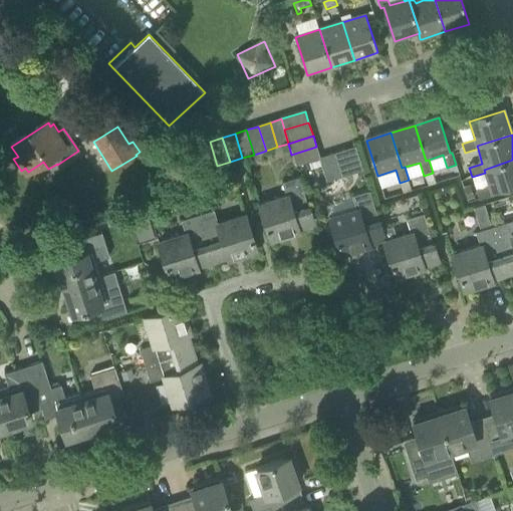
[(295,167),(320,159),(316,147),(291,155),(295,167)]
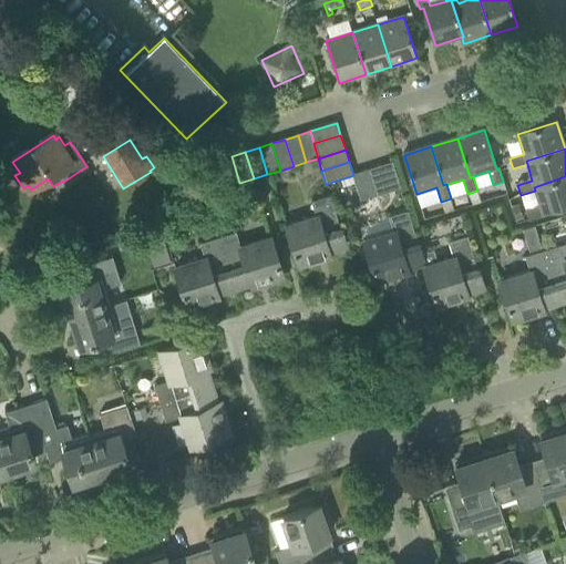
[(392,163),(378,167),(387,194),(401,190),(392,163)]
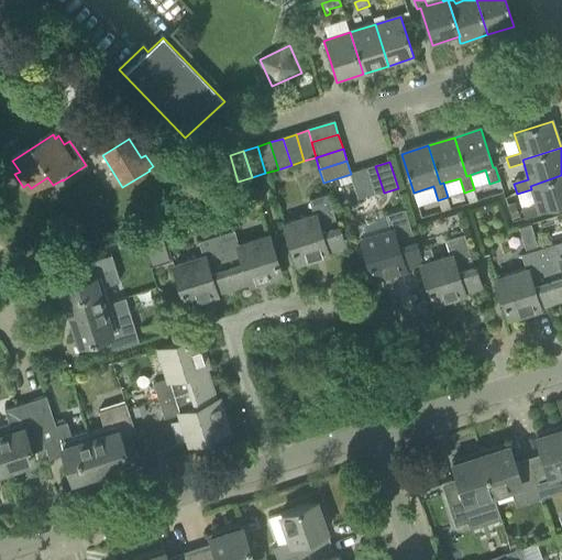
[(375,166),(363,171),(371,197),(384,193),(375,166)]
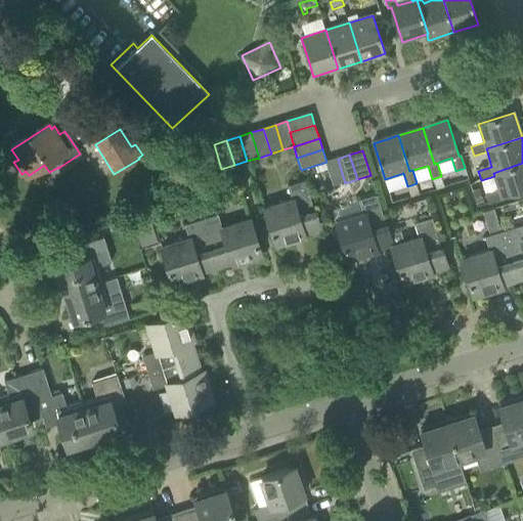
[(345,183),(338,159),(327,162),(335,186),(345,183)]
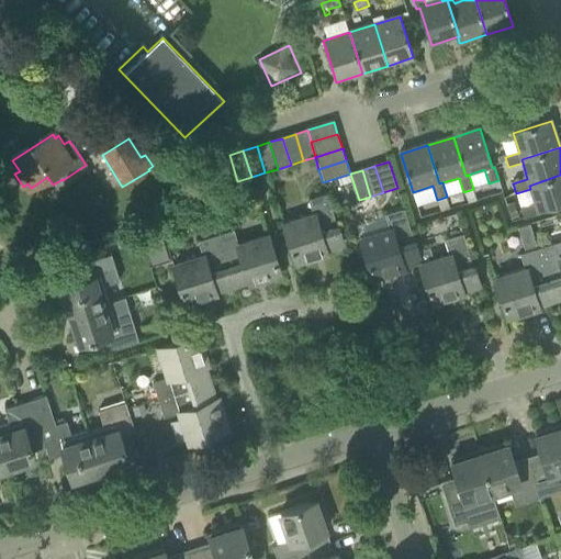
[(560,175),(529,186),(530,189),(536,205),(522,210),(525,220),(539,215),(538,212),(560,204),(560,175)]
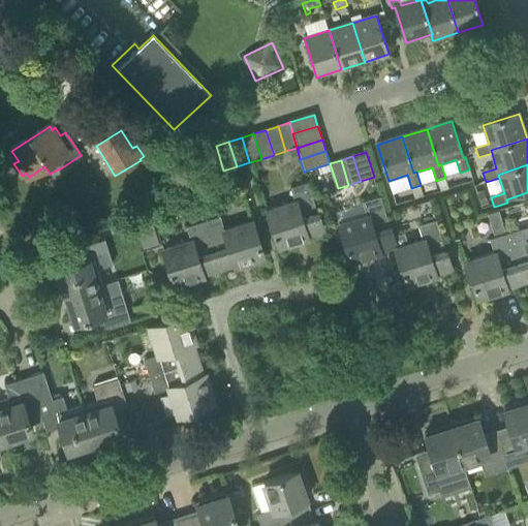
[(296,204),(268,213),(279,249),(308,240),(307,237),(323,231),(308,184),(291,189),(296,204)]
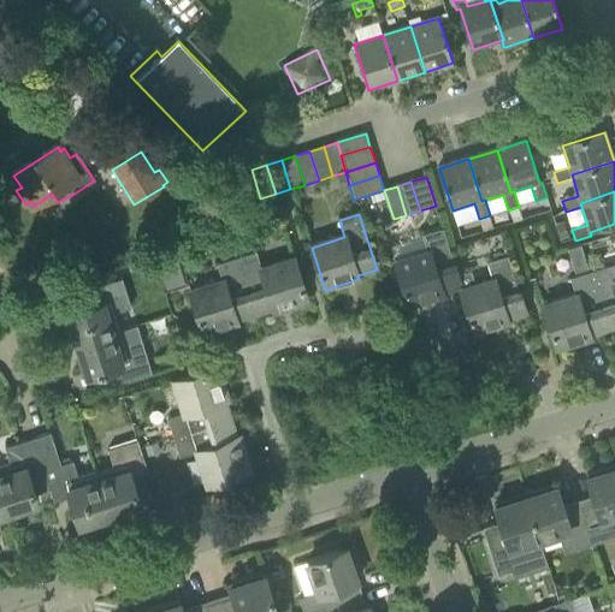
[(443,230),(423,237),(427,254),(396,265),(402,284),(409,307),(443,296),(442,292),(461,286),(443,230)]
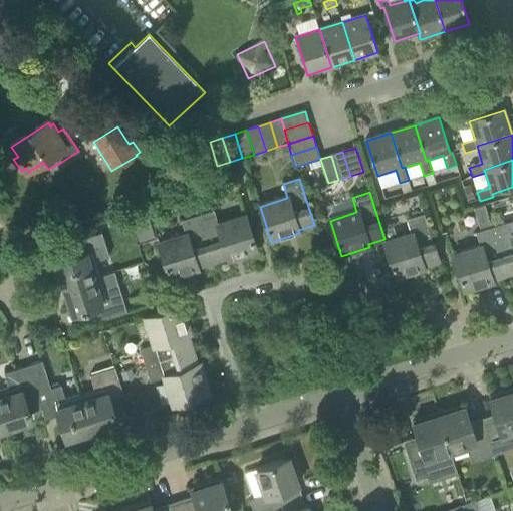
[(485,206),(473,209),(480,230),(491,226),(485,206)]
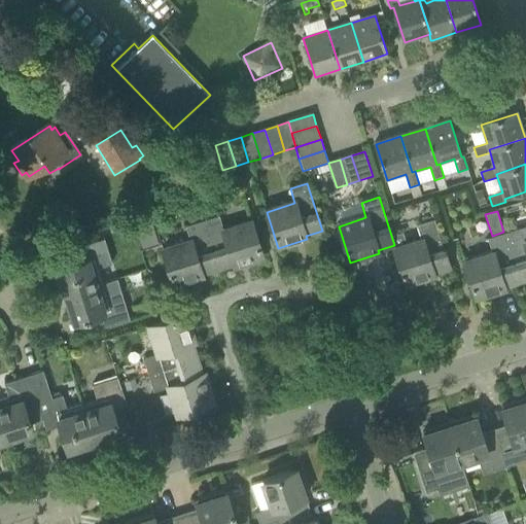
[(220,217),(203,222),(218,270),(234,266),(235,269),(264,259),(251,222),(224,232),(220,217)]
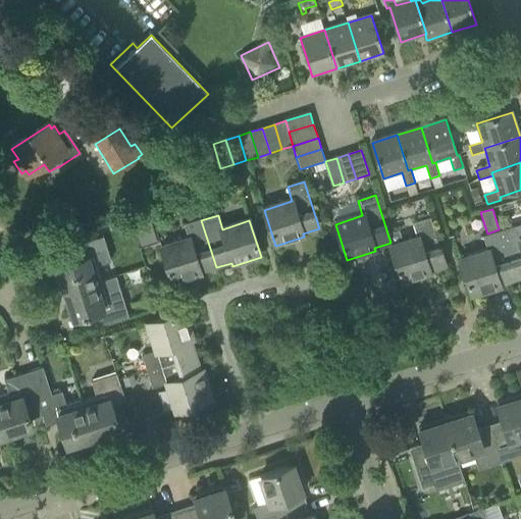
[(418,239),(391,247),(402,283),(430,274),(429,271),(446,266),(430,218),(413,224),(418,239)]
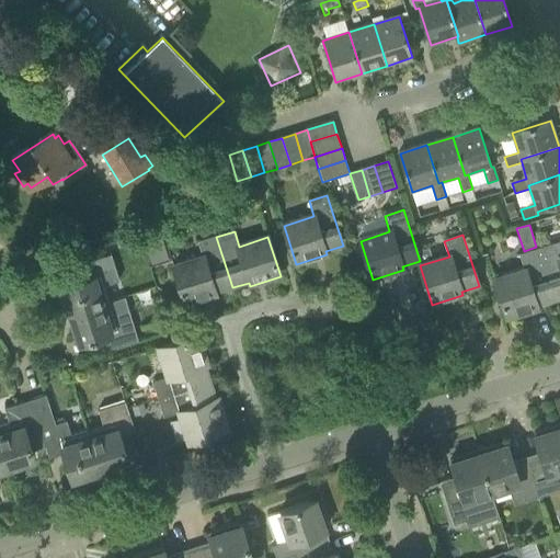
[(215,293),(232,287),(216,237),(200,242),(204,259),(174,268),(185,306),(216,296),(215,293)]
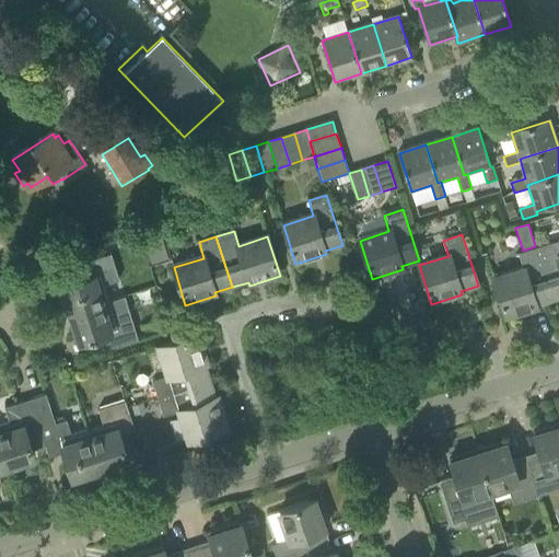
[(558,255),(555,243),(536,248),(552,300),(558,298),(558,255)]
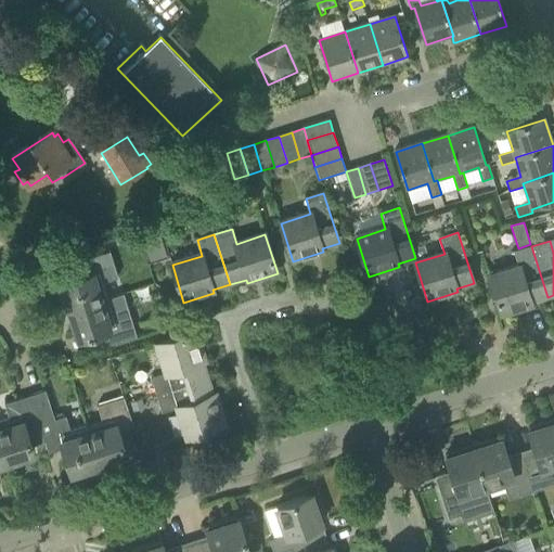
[(519,268),(511,270),(490,277),(502,316),(532,306),(531,303),(548,297),(531,246),(515,252),(519,268)]
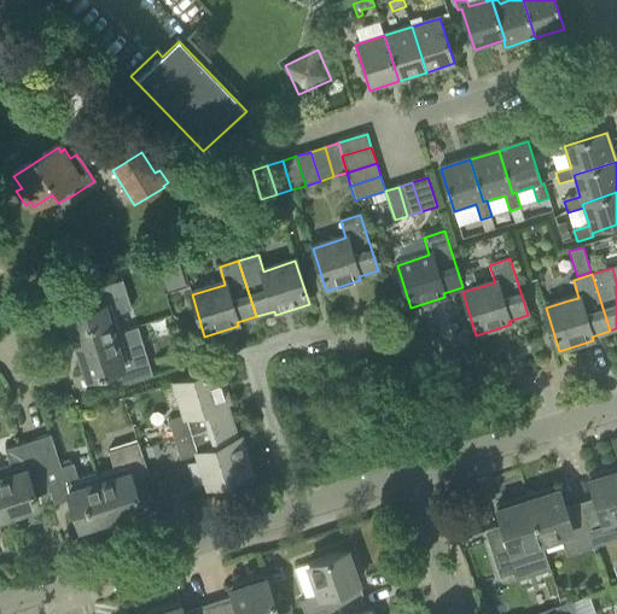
[(68,316),(77,348),(122,333),(116,315),(132,310),(122,281),(89,292),(94,308),(68,316)]
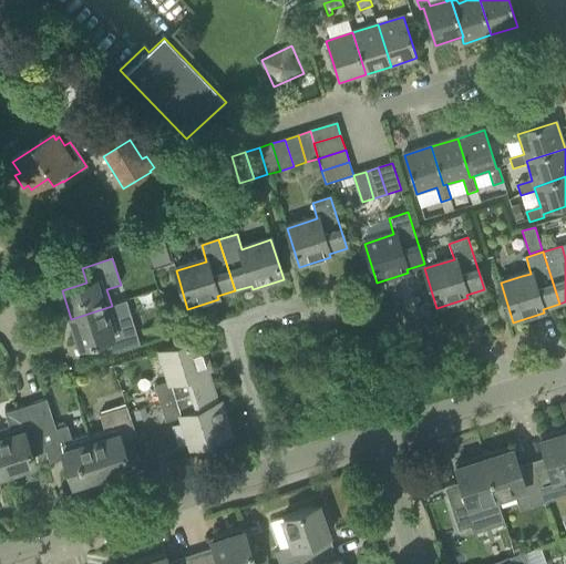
[(112,306),(71,319),(80,347),(104,339),(110,355),(140,345),(131,317),(126,301),(112,306)]
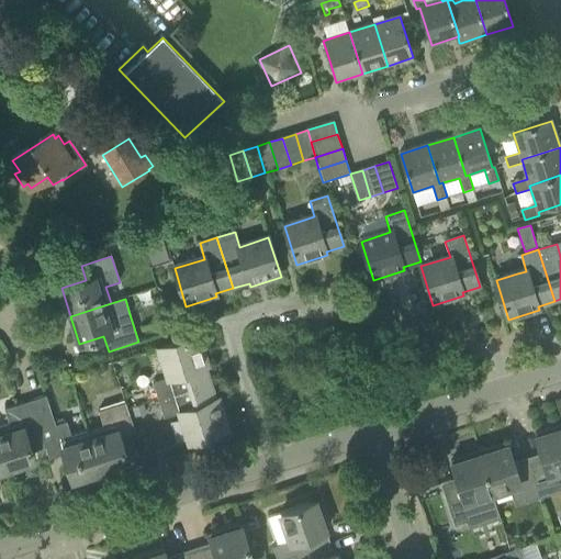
[(150,404),(159,401),(210,384),(204,368),(208,367),(198,336),(159,348),(168,378),(154,382),(155,388),(146,390),(150,404)]
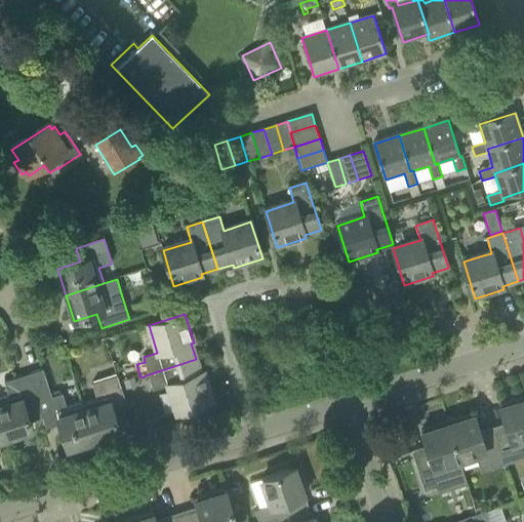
[(201,374),(196,359),(149,374),(154,390),(167,386),(176,414),(213,402),(204,374),(201,374)]
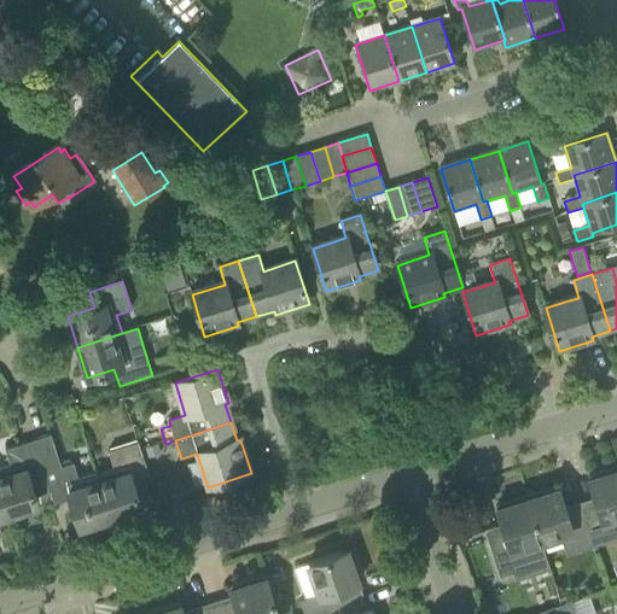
[(79,480),(74,465),(62,468),(51,436),(35,440),(47,474),(45,474),(54,504),(70,500),(79,528),(110,519),(97,474),(79,480)]
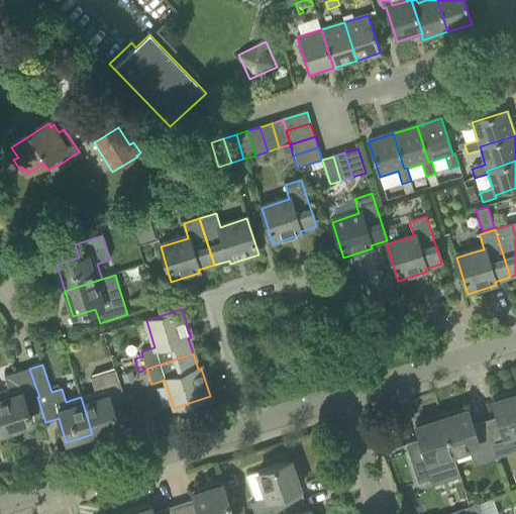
[(24,401),(37,397),(39,397),(29,369),(4,377),(9,390),(0,393),(0,413),(6,431),(31,423),(24,401)]
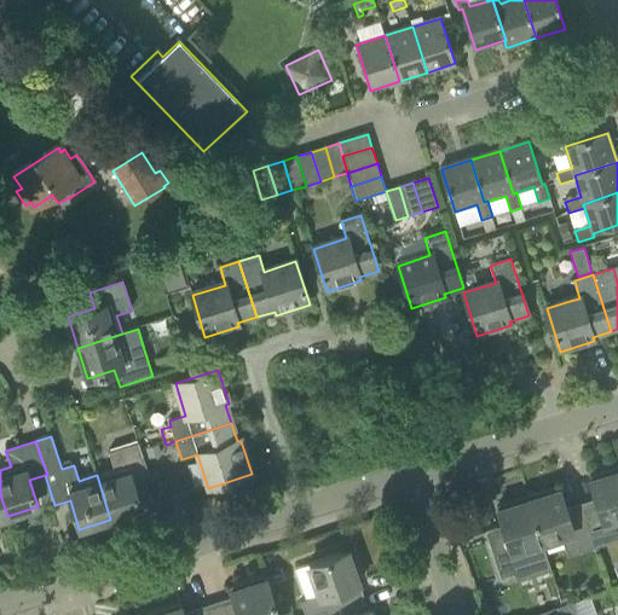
[(133,482),(149,477),(138,442),(108,452),(114,470),(97,475),(110,520),(142,509),(133,482)]
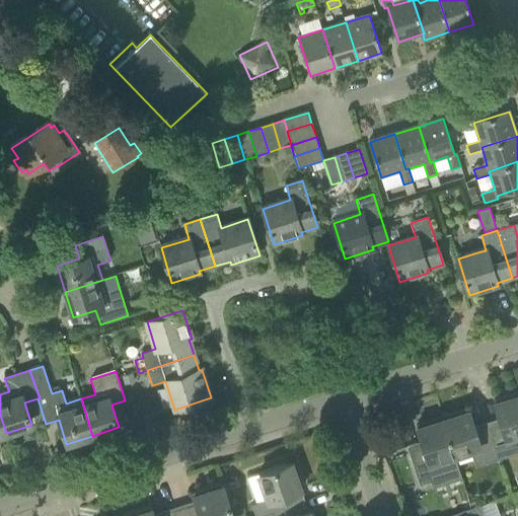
[(501,424),(488,428),(498,459),(517,452),(517,448),(514,436),(517,435),(517,393),(494,402),(501,424)]
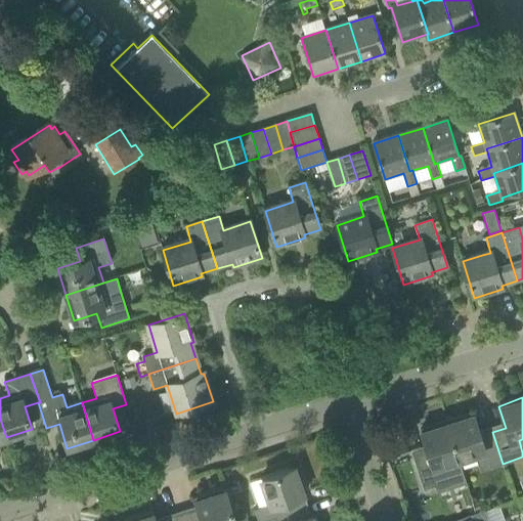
[(481,471),(503,464),(492,432),(480,436),(473,415),(446,423),(459,461),(476,456),(481,471)]
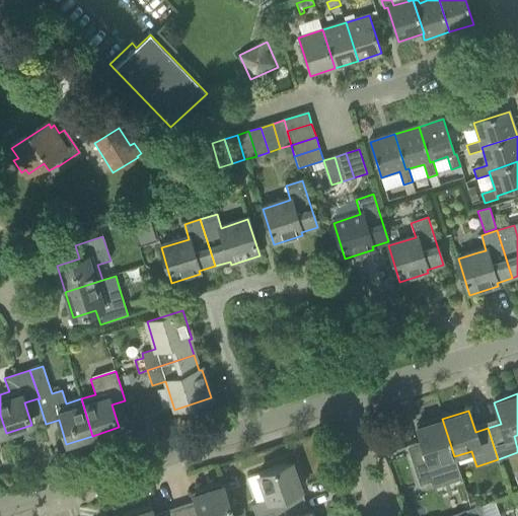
[(443,477),(438,461),(454,456),(442,419),(417,427),(422,443),(409,447),(421,485),(443,477)]
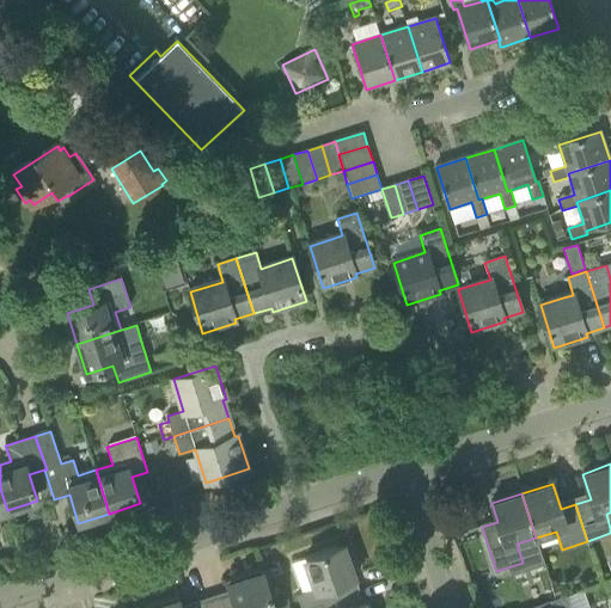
[(356,593),(352,579),(356,577),(344,546),(305,559),(317,590),(298,597),(301,607),(317,607),(324,605),(356,593)]
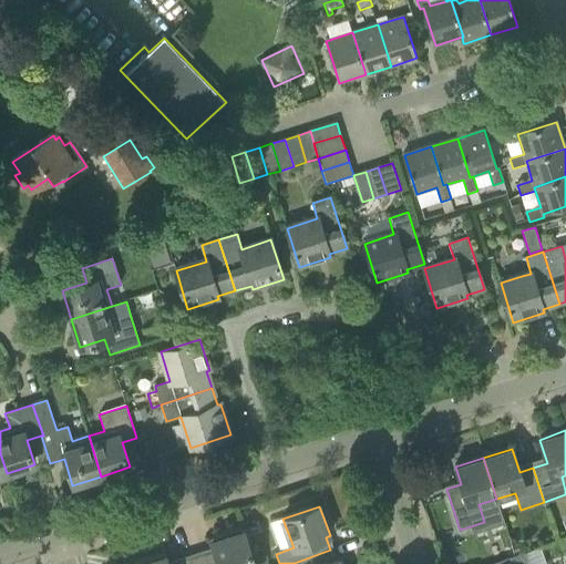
[(215,553),(192,561),(193,563),(254,563),(250,552),(244,531),(212,541),(215,553)]
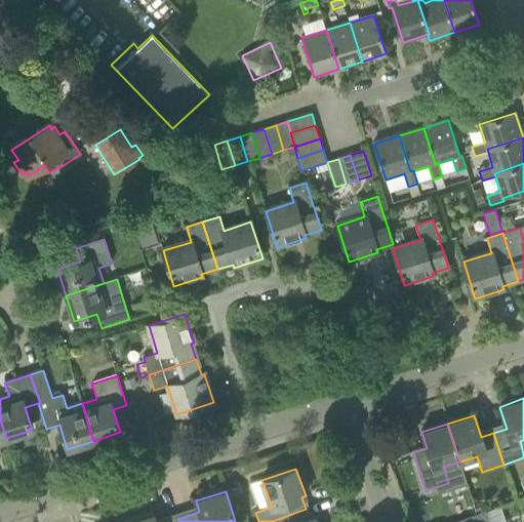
[(310,519),(306,509),(278,519),(272,521),(315,521),(314,518),(310,519)]
